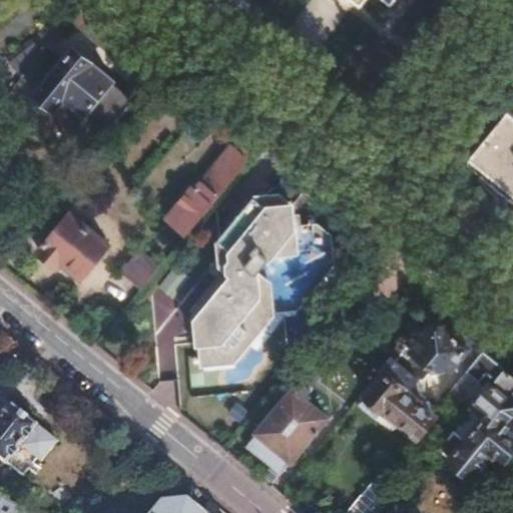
[(73,48),(35,94),(53,110),(64,98),(84,115),(89,109),(110,127),(132,100),(112,83),(113,81),(73,48)]
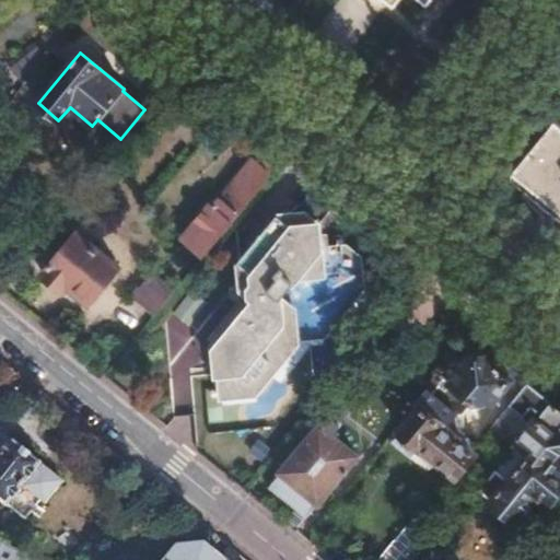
[(559,124),(556,121),(510,177),(559,217),(559,124)]
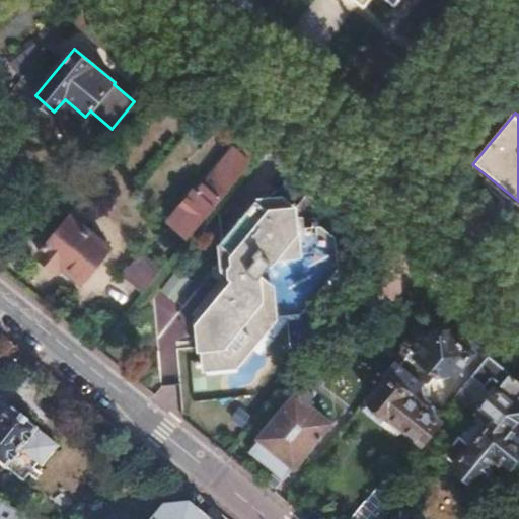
[(243,136),(233,147),(249,161),(260,149),(243,136)]
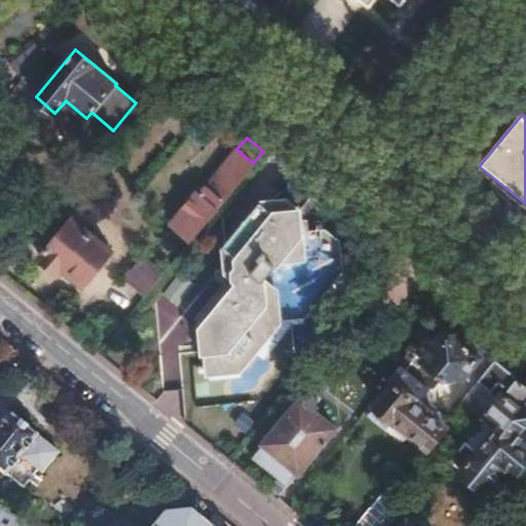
[(200,187),(174,219),(194,236),(253,163),(236,149),(203,189),(200,187)]
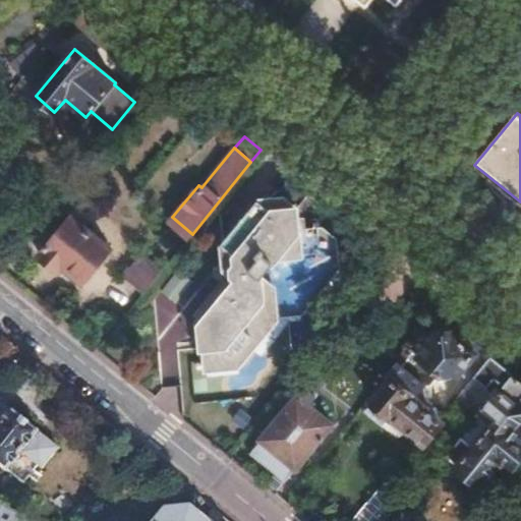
[(236,280),(199,325),(199,349),(213,360),(239,357),(275,311),(300,309),(337,265),(336,241),(323,230),(299,234),(289,226),(298,216),(298,208),(284,196),(279,203),(273,197),(259,199),(223,244),(224,257),(234,255),(236,257),(230,265),(232,276),(236,280)]
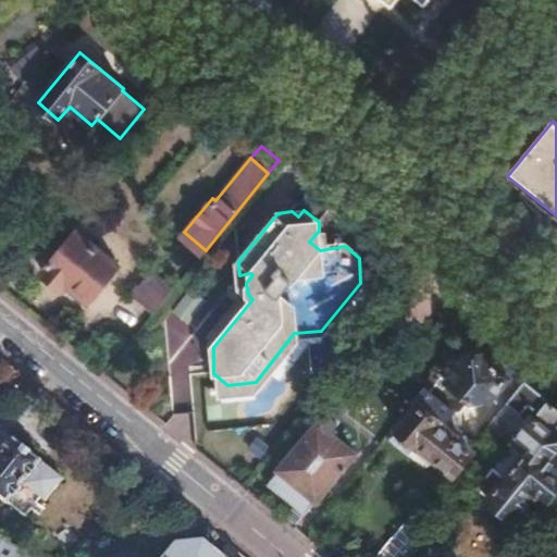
[(76,231),(41,274),(61,291),(67,283),(87,299),(94,298),(119,265),(76,231)]
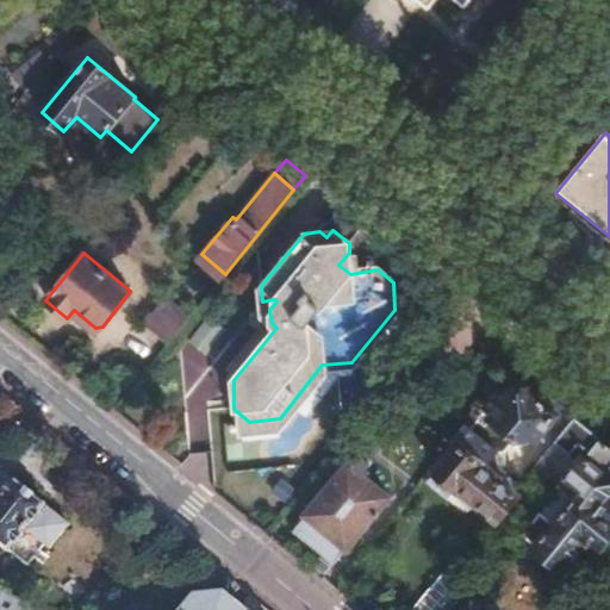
[(170,293),(156,310),(179,330),(193,312),(170,293)]
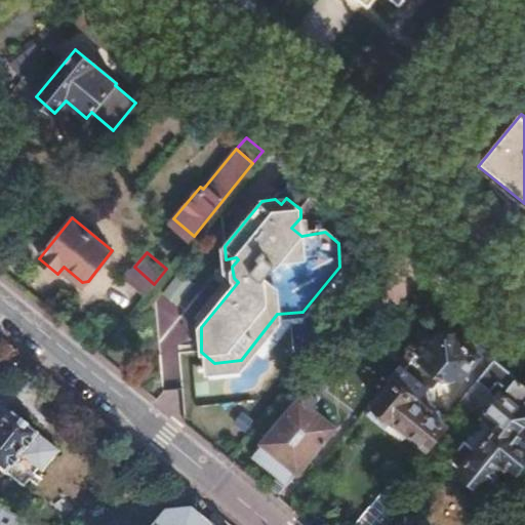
[(441,334),(423,356),(446,373),(449,376),(454,375),(458,371),(463,374),(467,370),(480,354),(455,335),(455,326),(442,326),(441,334)]
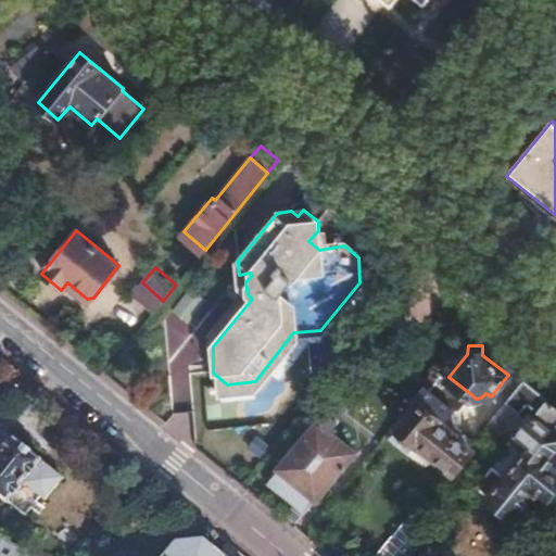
[(508,375),(494,392),(506,402),(525,380),(512,370),(508,375)]
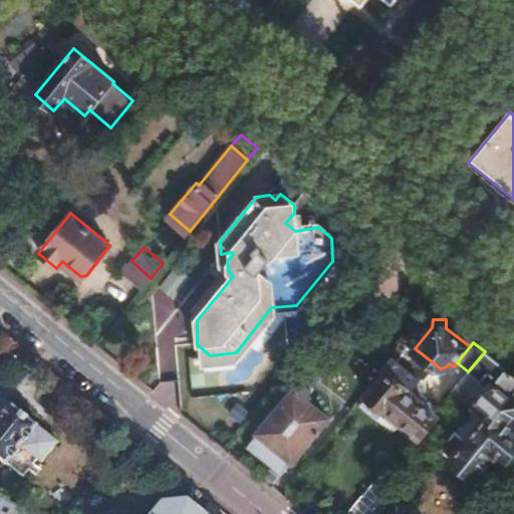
[(386,373),(366,397),(383,412),(386,409),(418,436),(420,434),(430,442),(443,425),(437,418),(431,413),(433,409),(432,406),(430,403),(427,401),(423,401),(425,398),(420,394),(421,379),(427,377),(437,365),(415,348),(410,344),(396,359),(392,356),(380,369),(386,373)]
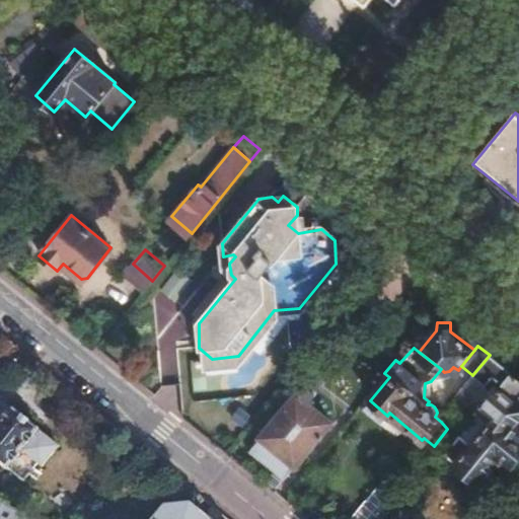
[(379,350),(362,371),(373,380),(390,359),(379,350)]
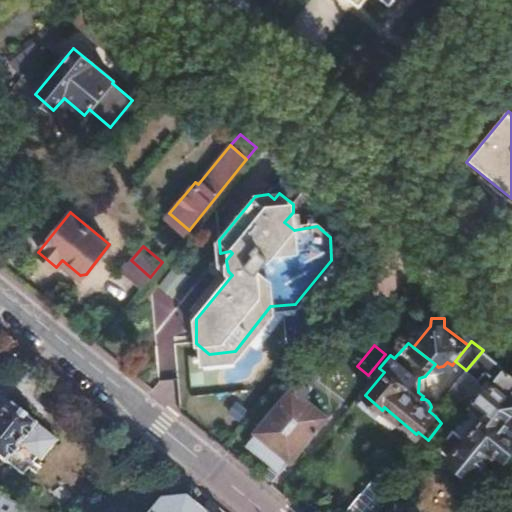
[(464,418),(439,449),(473,477),(477,472),(481,476),(488,468),(484,465),(492,455),(501,462),(511,448),(511,427),(504,421),(510,413),(511,412),(511,394),(511,395),(511,393),(511,364),(508,362),(504,367),(483,350),(466,370),(449,391),(452,394),(462,401),(455,411),(464,418)]
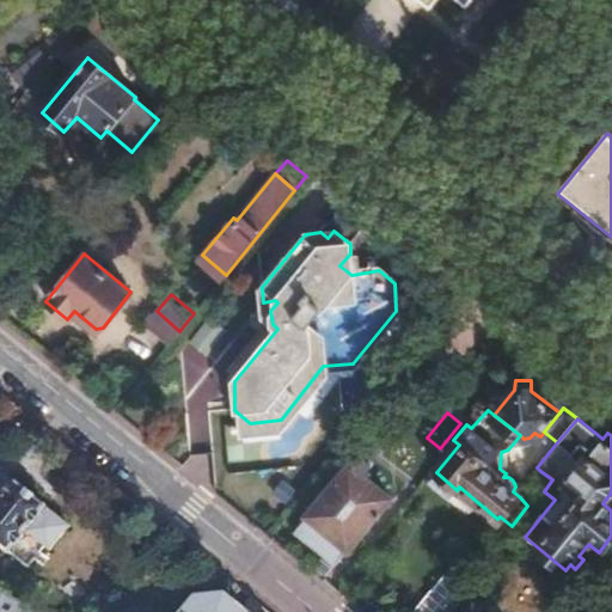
[(348,466),(293,533),(334,567),(389,500),(348,466)]
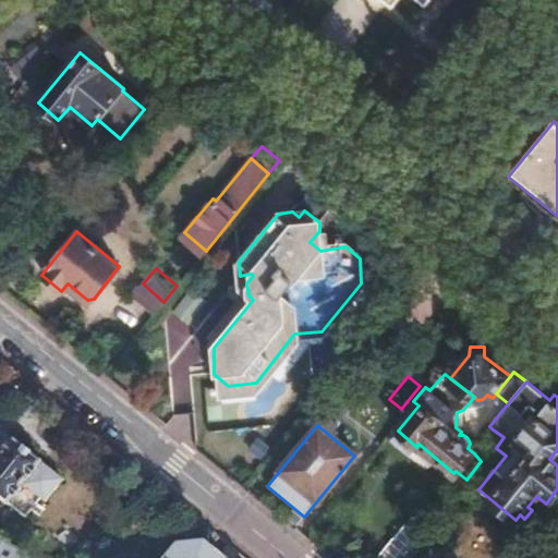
[(0,452),(0,495),(8,502),(43,460),(16,438),(2,455),(0,452)]
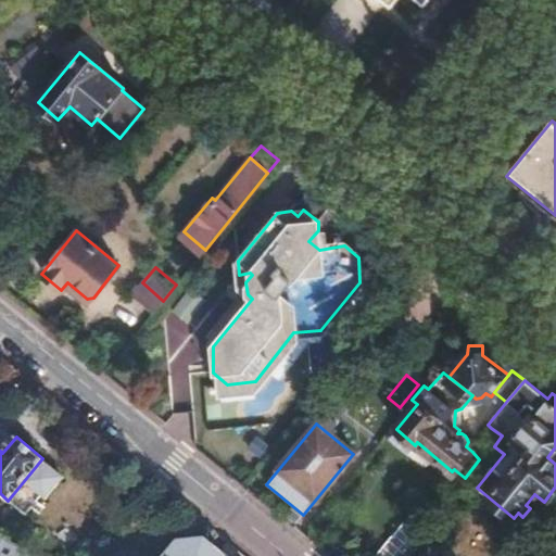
[(407,523),(378,553),(381,555),(411,555),(426,542),(407,523)]
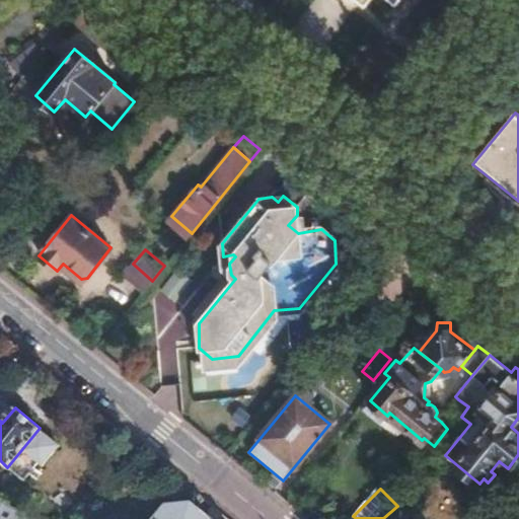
[(215,518),(214,518),(211,518),(208,518),(204,513),(196,507),(197,503),(193,501),(191,506),(186,504),(175,505),(169,507),(166,501),(162,503),(164,509),(157,514),(153,518),(215,518)]
